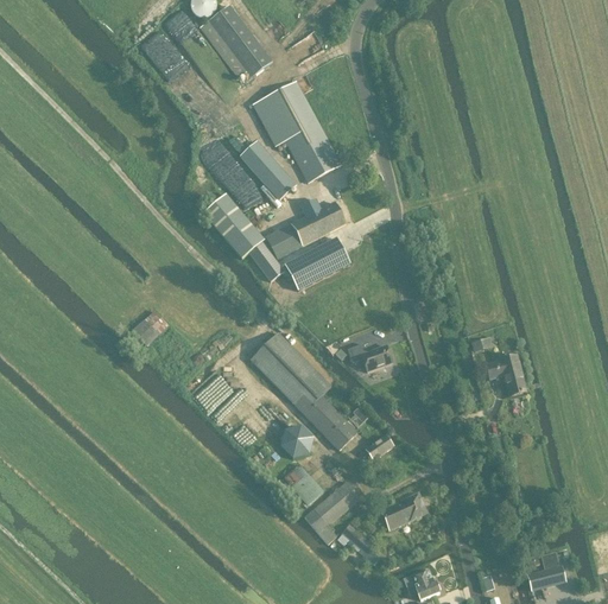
[(208,21),(200,27),(238,78),(248,70),(253,76),(272,62),(228,5),(208,21)]
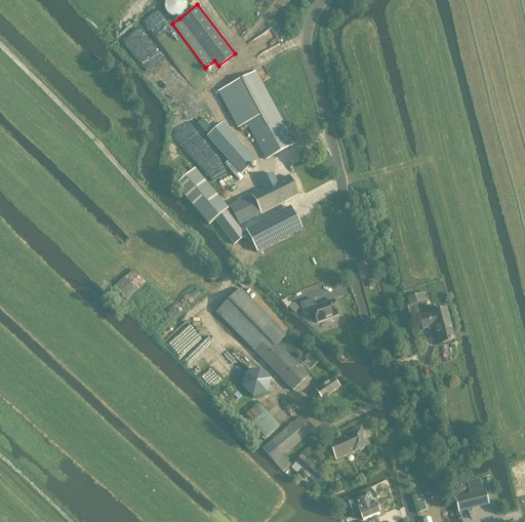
[(253,70),(217,89),(237,125),(237,126),(245,121),(246,121),(266,157),(293,142),(253,70)]
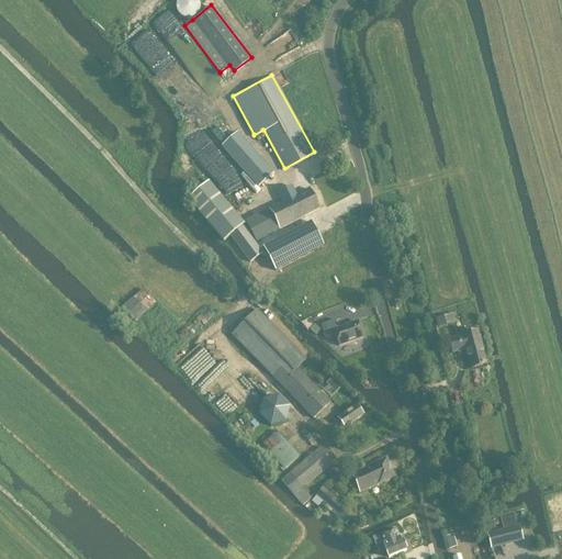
[(274,170),(237,130),(222,144),(258,185),(274,170)]
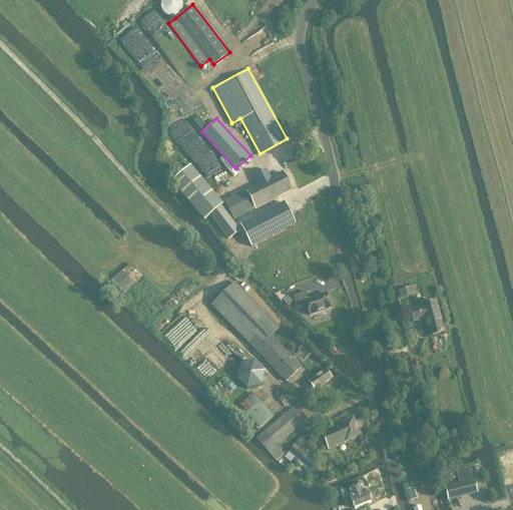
[(210,212),(210,213),(221,205),(220,204),(223,201),(190,163),(171,179),(203,218),(210,212)]
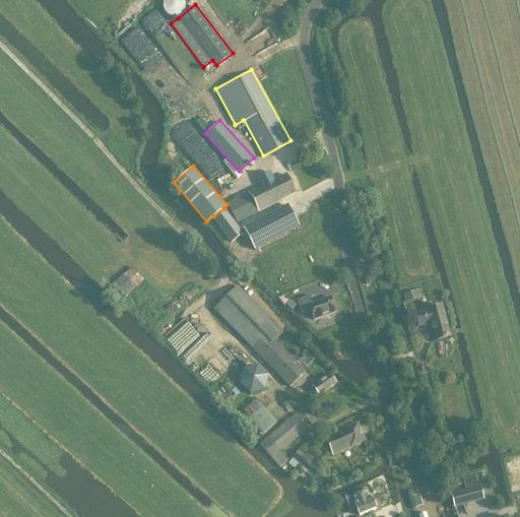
[(261,185),(249,191),(258,209),(259,210),(296,191),(285,172),(274,178),(270,170),(269,170),(256,177),(261,185)]
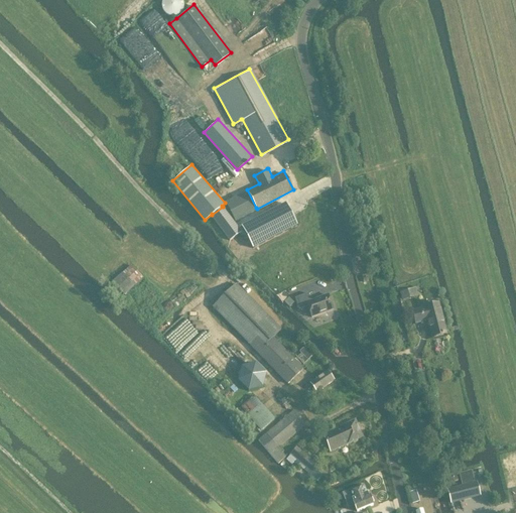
[(247,189),(225,201),(235,220),(257,209),(256,208),(247,189)]
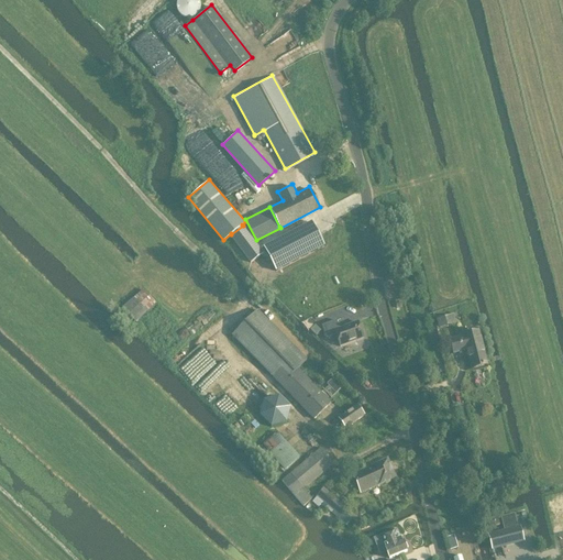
[(311,220),(264,244),(276,268),(323,244),(311,220)]
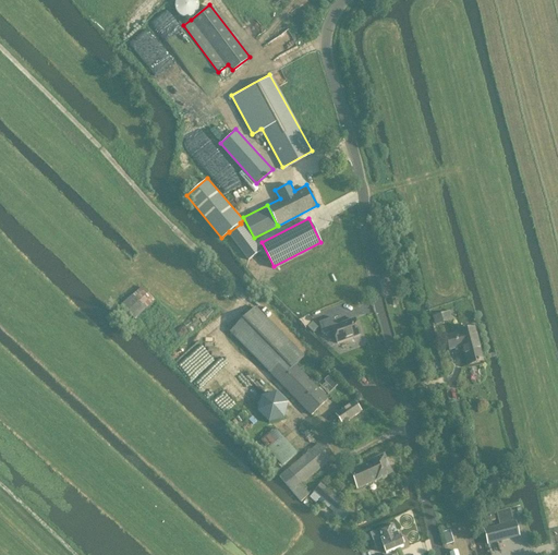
[(266,257),(241,224),(229,232),(255,266),(266,257)]
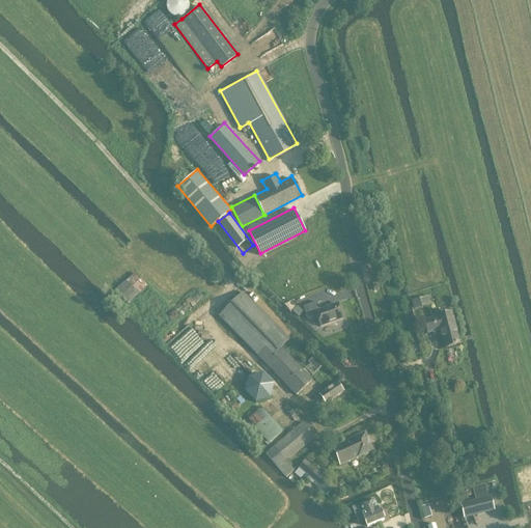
[(129,302),(147,283),(134,269),(114,287),(129,302)]
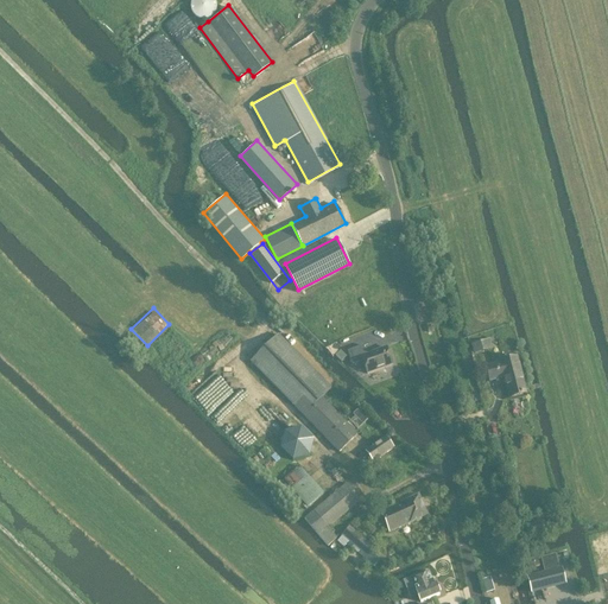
[(251,358),(295,402),(340,450),(358,432),(353,427),(355,424),(358,426),(367,417),(358,407),(348,417),(349,419),(347,421),(321,395),(331,386),(278,331),(251,358)]
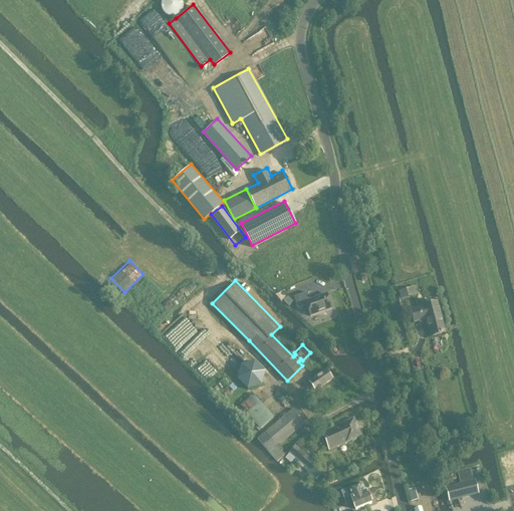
[(414,284),(398,288),(401,296),(416,292),(414,284)]
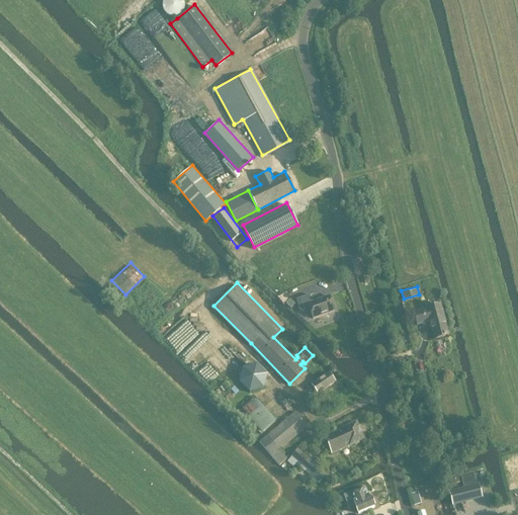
[(313,317),(334,309),(329,294),(312,301),(309,292),(295,297),(299,309),(309,306),(313,317)]
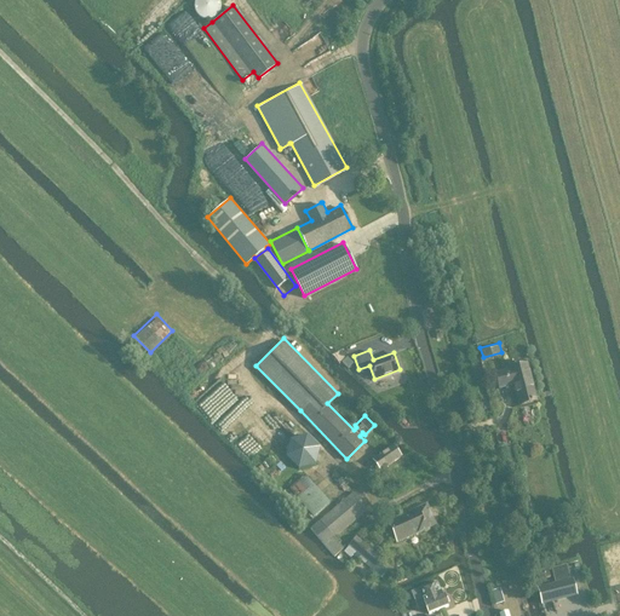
[(354,361),(346,355),(342,361),(348,367),(354,361)]
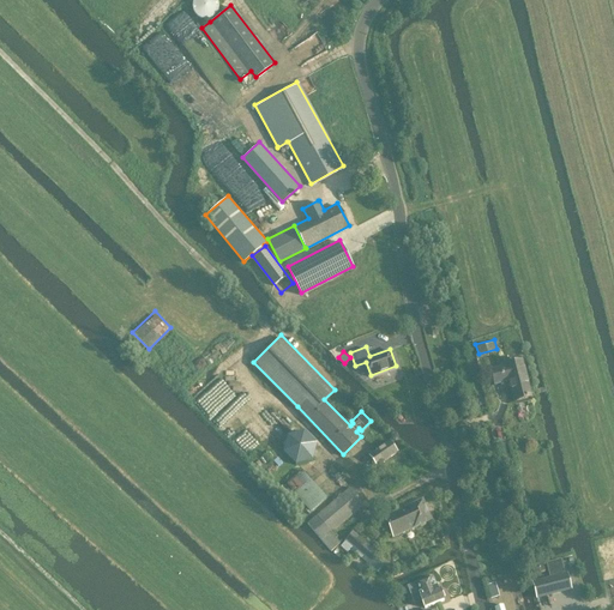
[(515,399),(530,396),(521,360),(506,363),(506,364),(492,368),(495,381),(509,379),(515,399)]
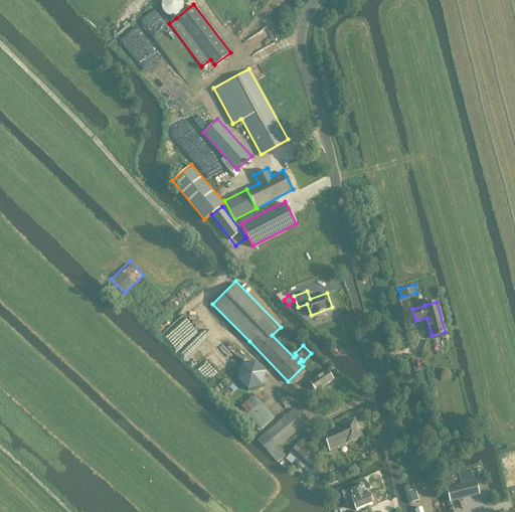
[(262,383),(266,370),(256,360),(242,364),(239,376),(249,386),(262,383)]
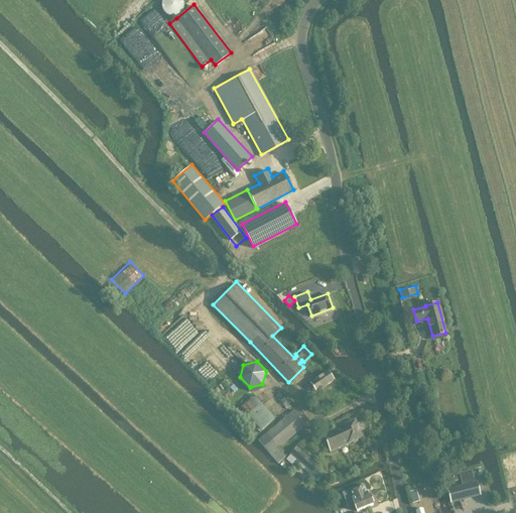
[(310,381),(316,391),(334,379),(328,370),(310,381)]
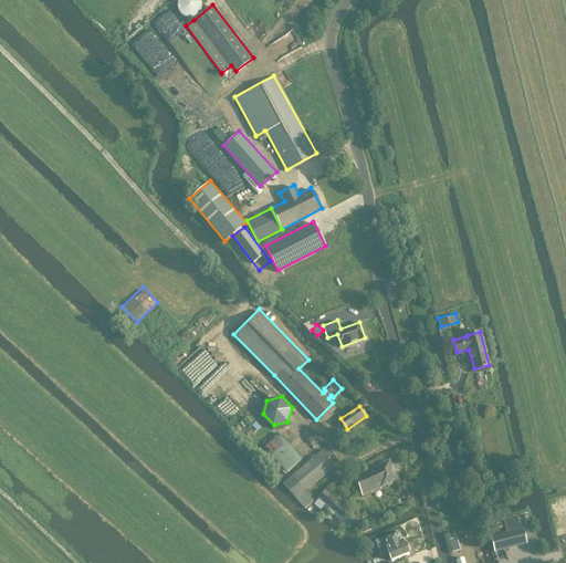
[(301,457),(279,431),(264,445),(286,470),(301,457)]
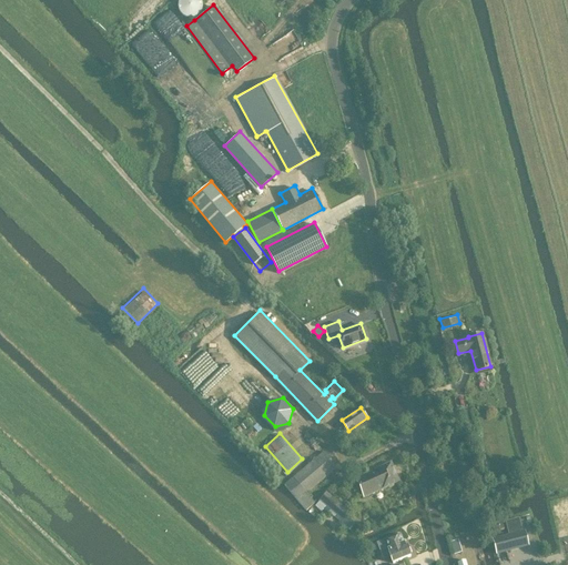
[(284,483),(305,508),(314,501),(306,491),(336,465),(324,450),(284,483)]
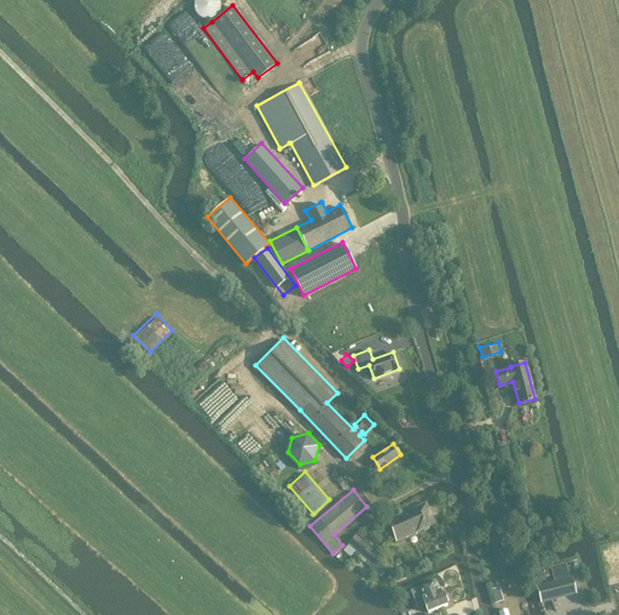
[(530,509),(526,494),(518,497),(522,511),(530,509)]
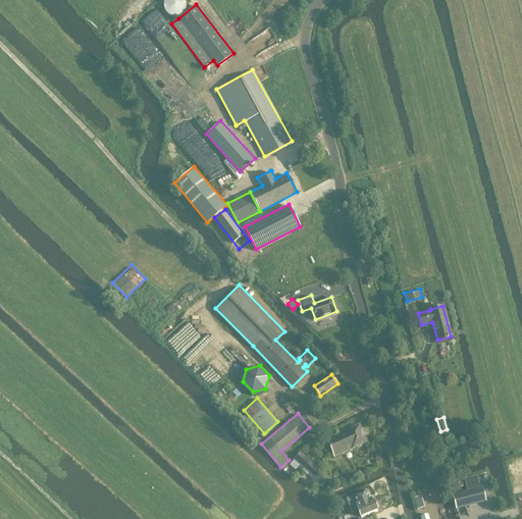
[(367,440),(360,424),(327,437),(334,455),(367,440)]
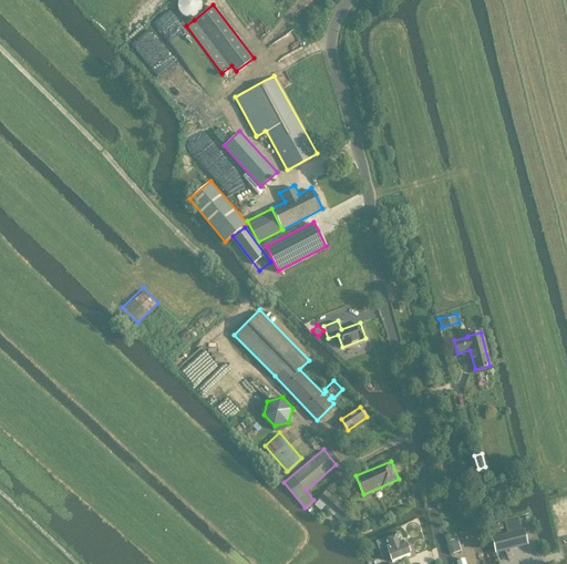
[(507,483),(491,488),(494,498),(509,493),(507,483)]
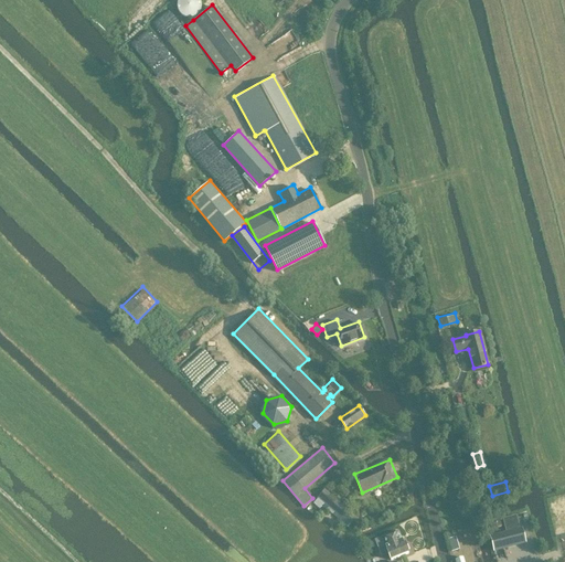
[(317,498),(313,502),(319,507),(322,502),(323,501),(318,496),(317,497),(317,498)]
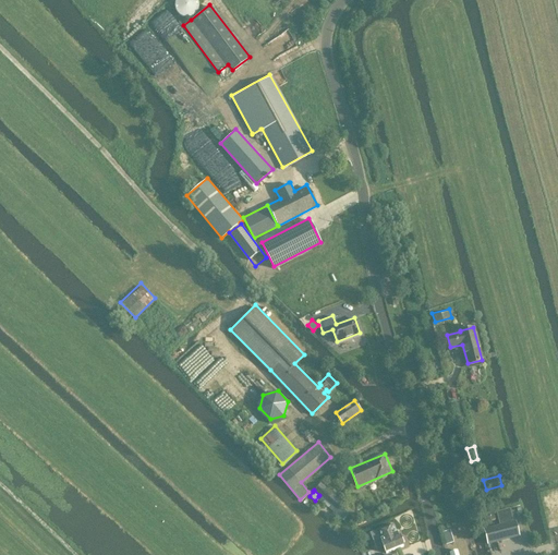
[(331,492),(323,501),(328,505),(337,496),(331,492)]
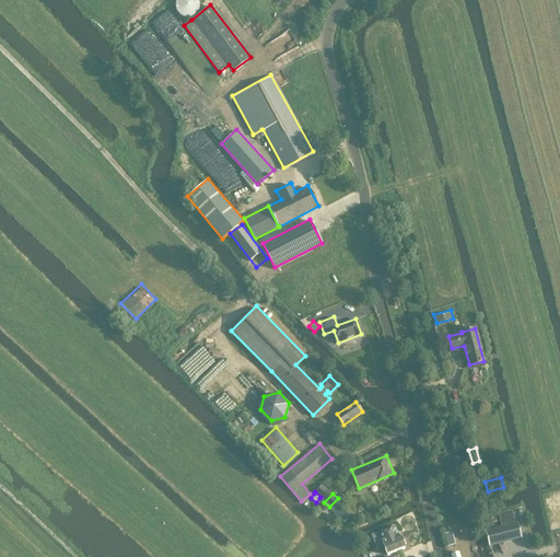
[(486,529),(485,529),(489,544),(490,544),(521,536),(517,521),(515,521),(513,515),(512,508),(498,511),(501,524),(499,525),(486,529)]
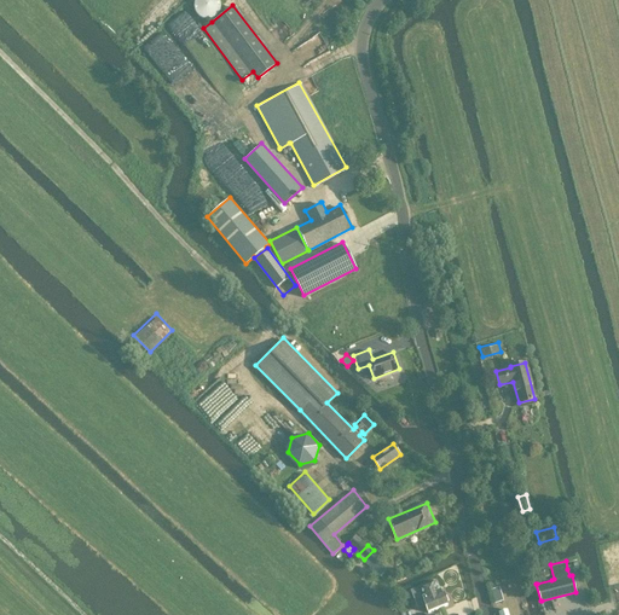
[(547,566),(536,568),(538,576),(549,574),(547,566)]
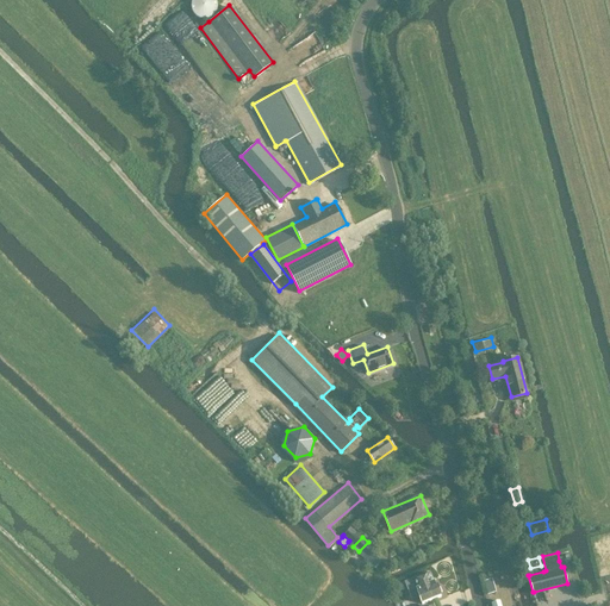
[(412,578),(405,580),(409,591),(411,597),(418,594),(422,603),(441,594),(442,591),(441,587),(437,585),(436,585),(434,580),(430,581),(427,572),(412,578)]
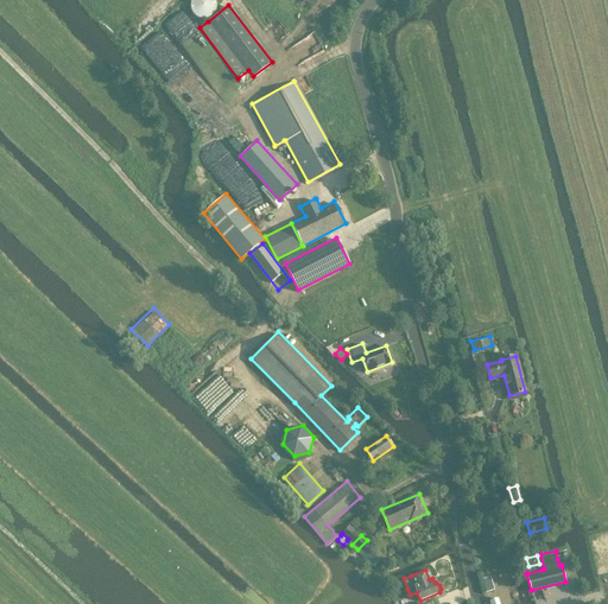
[(486,587),(492,585),(488,574),(482,576),(486,587)]
